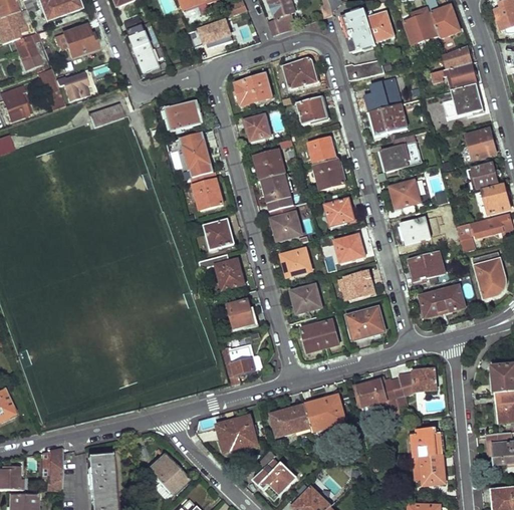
[(0,0),(0,15),(19,8),(16,0),(0,0)]
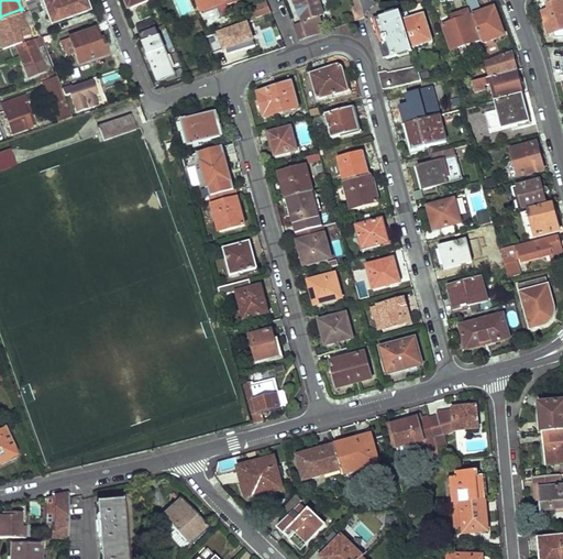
[(37,9),(34,0),(24,0),(26,7),(29,12),(37,9)]
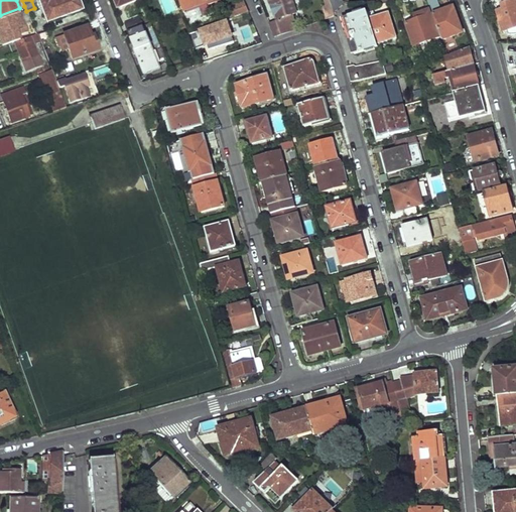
[(38,0),(45,18),(81,6),(79,0),(38,0)]
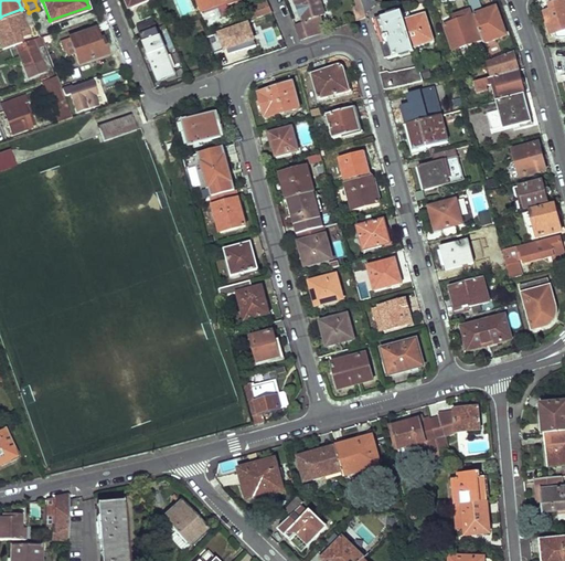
[(216,1),(221,14),(244,4),(243,0),(199,0),(202,7),(216,1)]
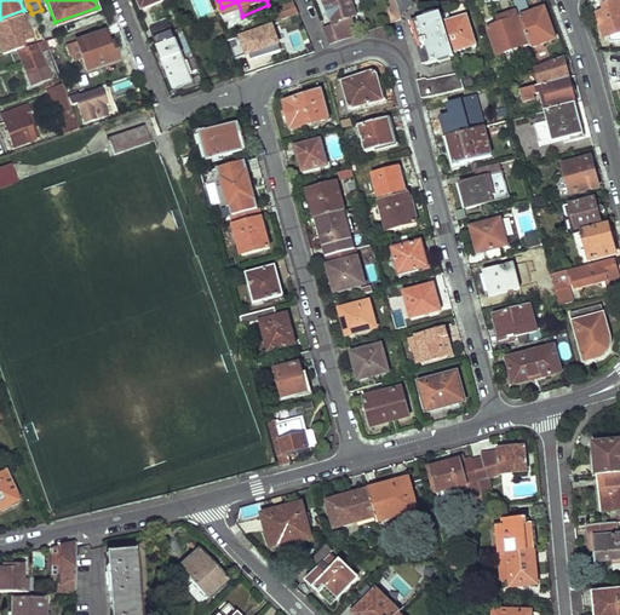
[(271,4),(277,17),(298,10),(294,0),(280,0),(271,4)]
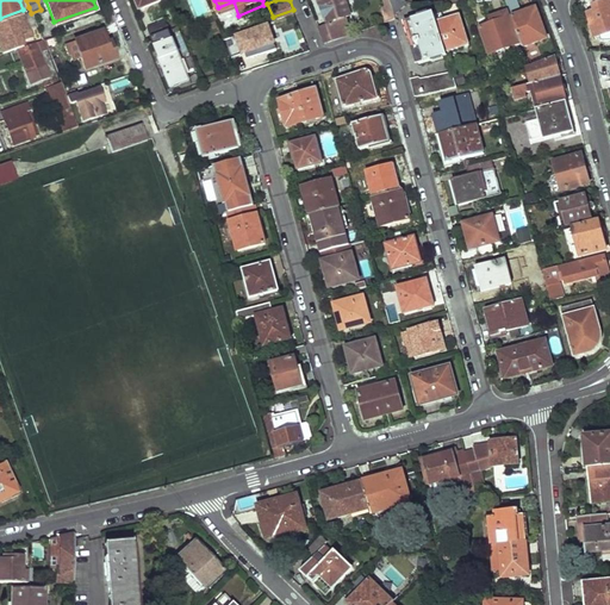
[(328,13),(329,18),(349,11),(347,0),(329,0),(322,2),(325,13),(328,13)]
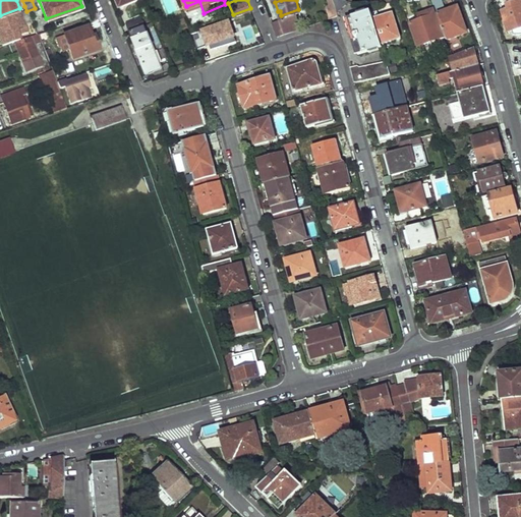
[(334,0),(334,1),(336,10),(346,4),(346,0),(334,0)]
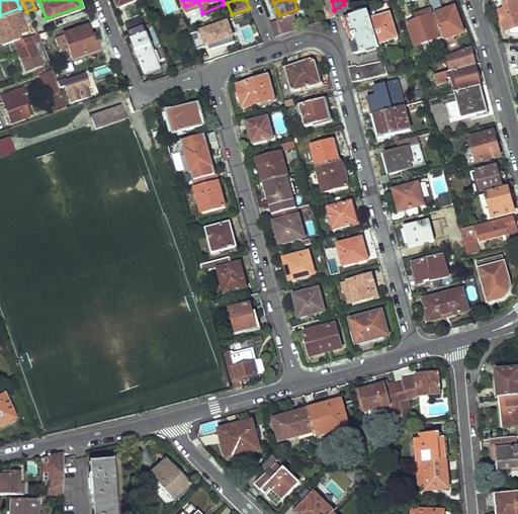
[(464,30),(455,5),(444,9),(441,0),(430,0),(433,7),(443,38),(464,30)]
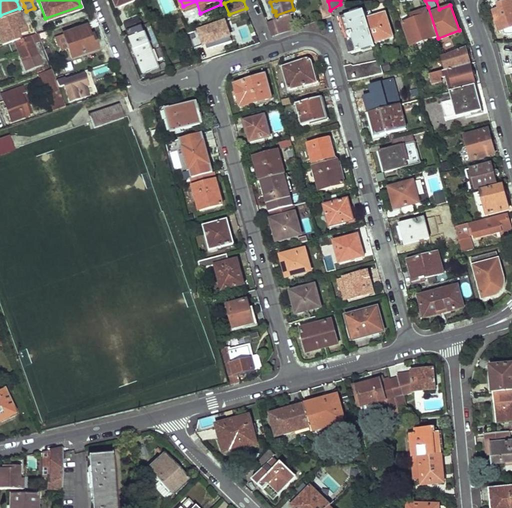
[(494,10),(500,30),(511,26),(511,0),(508,0),(498,4),(500,8),(494,10)]
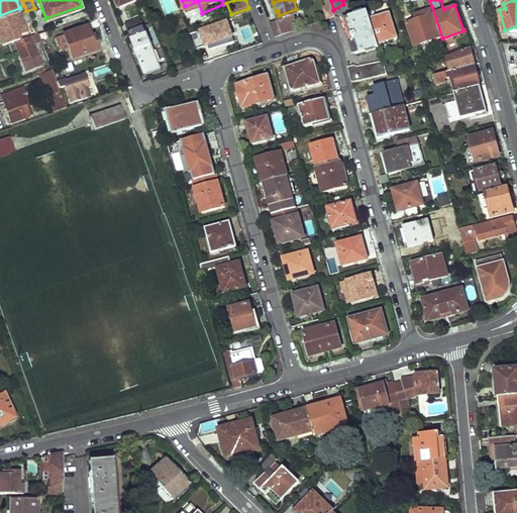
[(323,4),(326,16),(334,14),(333,10),(331,1),(326,2),(323,4)]
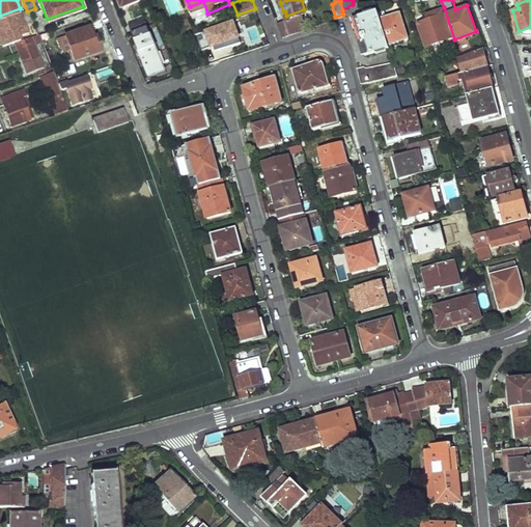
[(28,30),(20,8),(0,16),(0,32),(4,43),(14,39),(19,38),(18,34),(28,30)]
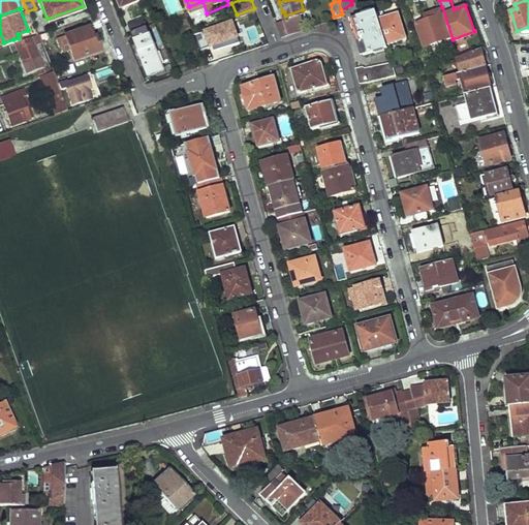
[(424,13),(426,18),(441,12),(439,8),(424,13)]
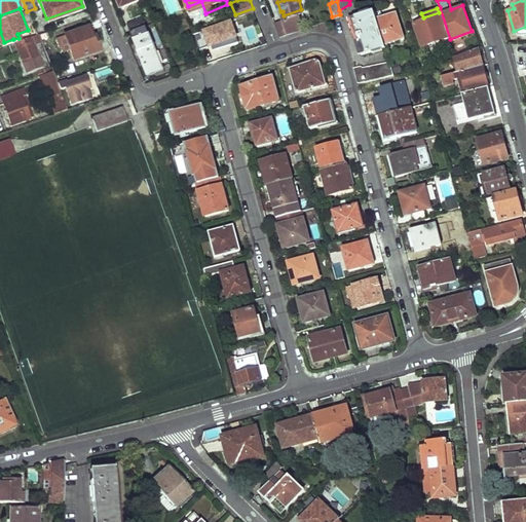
[(352,15),(364,51),(383,45),(383,41),(375,16),(373,10),(372,9),(352,15)]
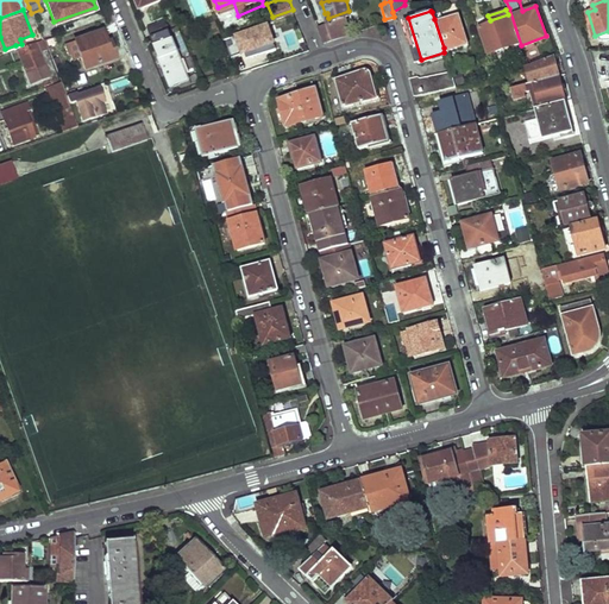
[(434,19),(444,48),(468,41),(458,13),(441,18),(434,19)]
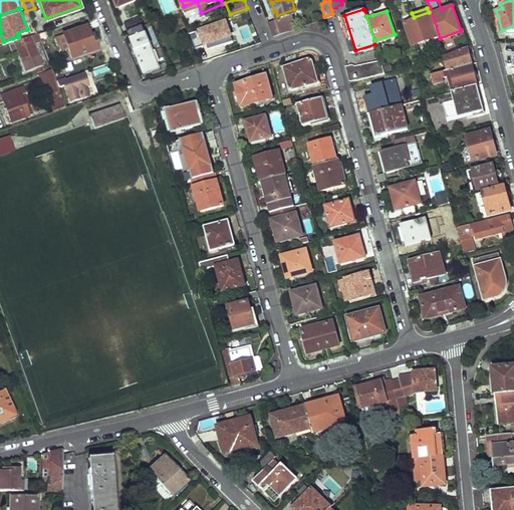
[(406,21),(413,43),(436,34),(429,12),(414,17),(406,21)]
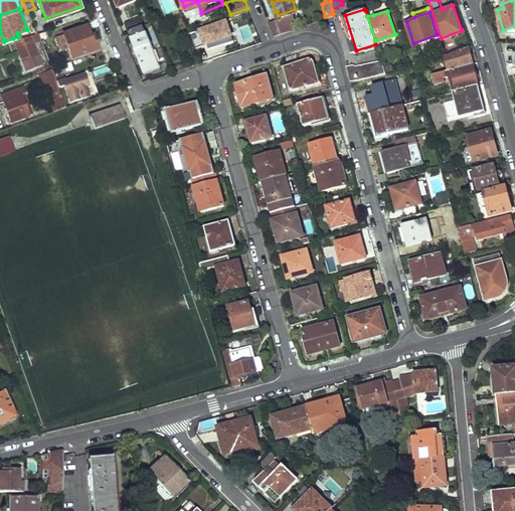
[(275,33),(296,26),(293,13),(270,21),(275,33)]
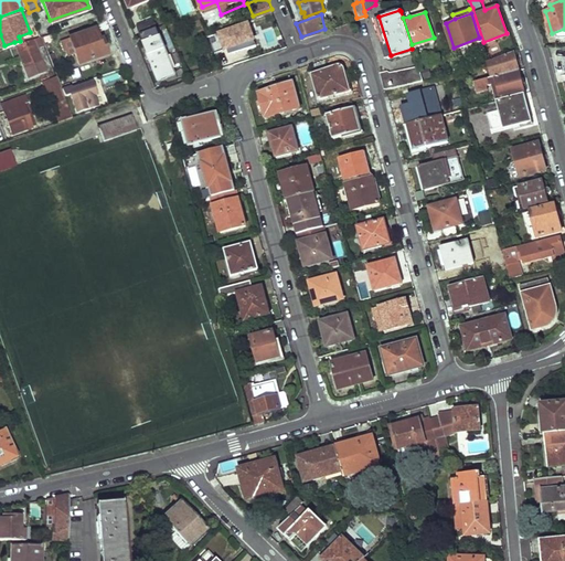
[(137,22),(141,30),(157,24),(153,16),(137,22)]
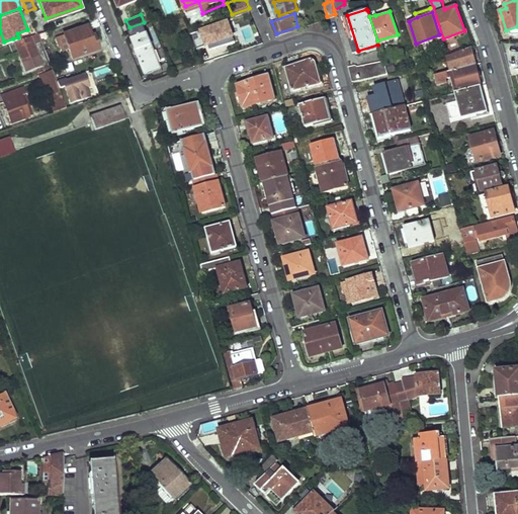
[(239,32),(243,45),(255,40),(243,14),(227,20),(228,23),(218,27),(224,41),(233,37),(232,34),(239,32)]
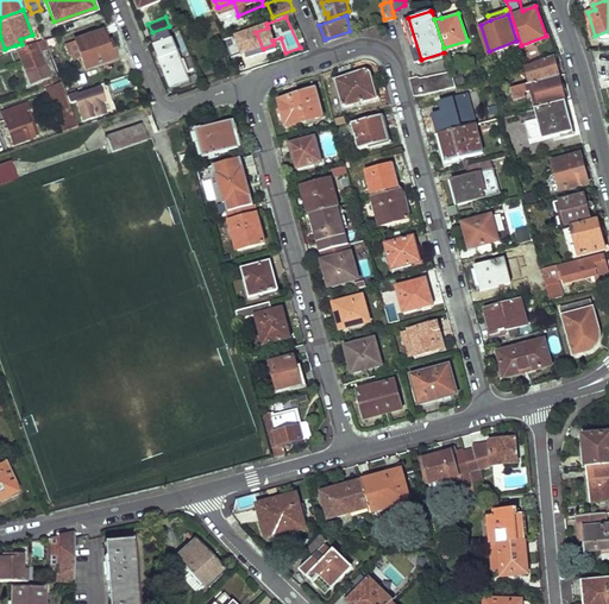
[(152,32),(170,83),(188,76),(169,26),(152,32)]
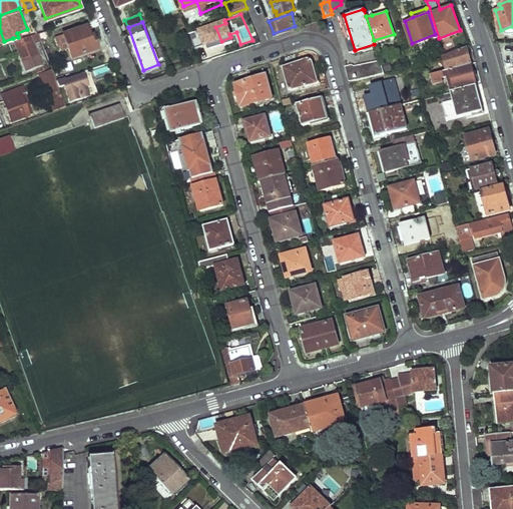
[(69,46),(72,55),(95,46),(86,23),(63,32),(69,46)]
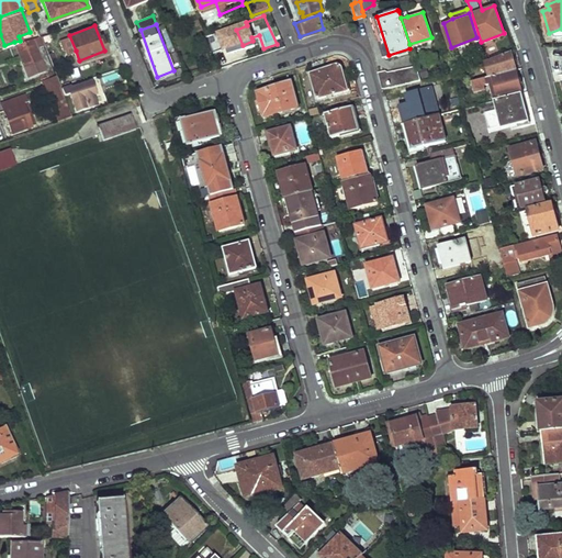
[(206,34),(212,47),(220,43),(214,31),(206,34)]
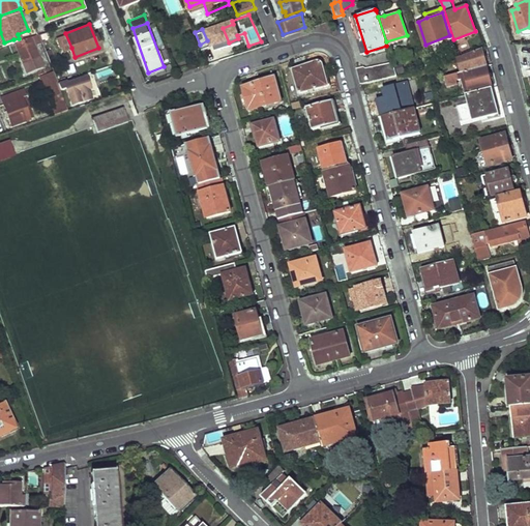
[(13,39),(26,68),(42,61),(34,42),(30,33),(19,38),(13,39)]
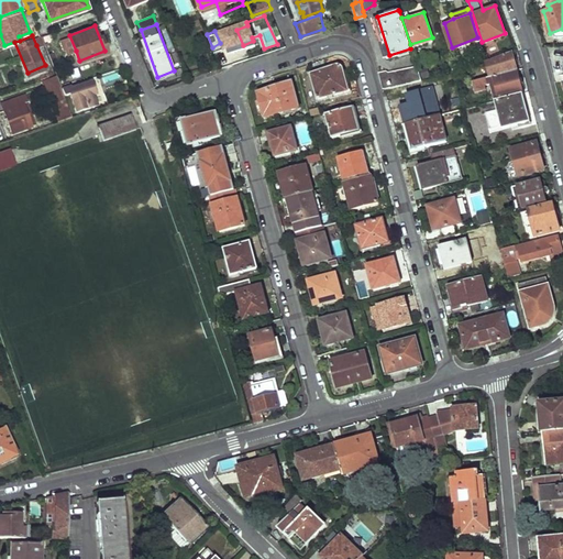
[(76,51),(69,35),(62,39),(66,48),(67,48),(69,53),(76,51)]
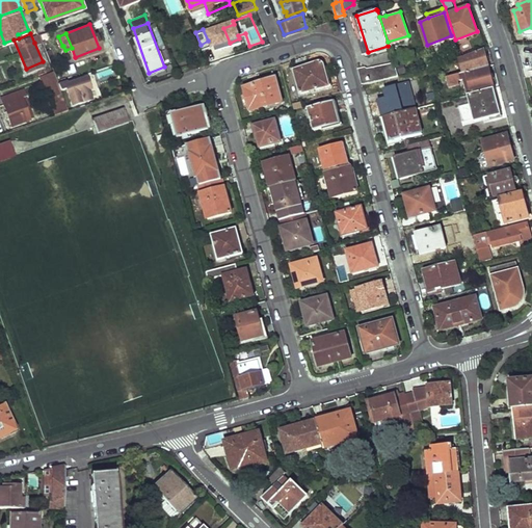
[(458,55),(461,71),(487,64),(482,48),(460,54),(458,55)]
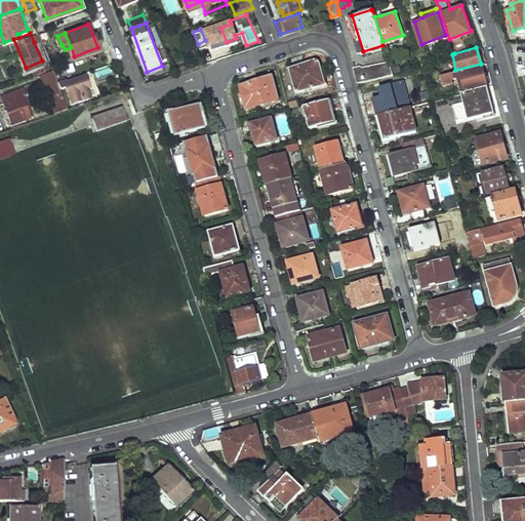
[(287,66),(294,90),(325,82),(319,65),(318,63),(317,61),(315,59),(313,59),(287,66)]
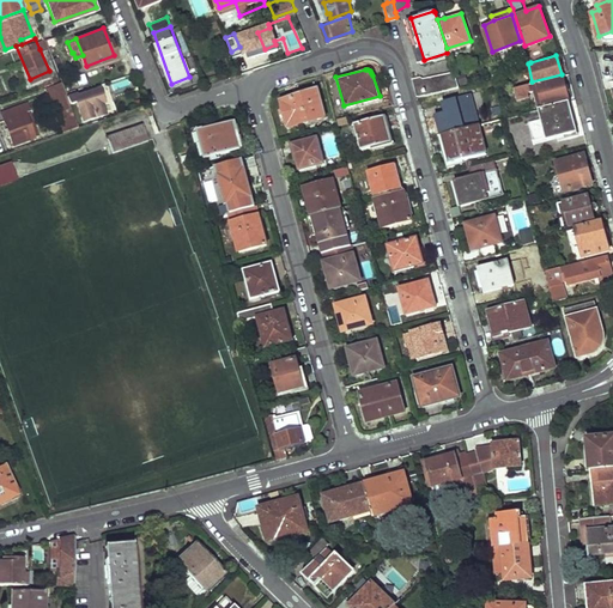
[(414,77),(419,93),(457,84),(453,71),(424,77),(422,74),(414,77)]
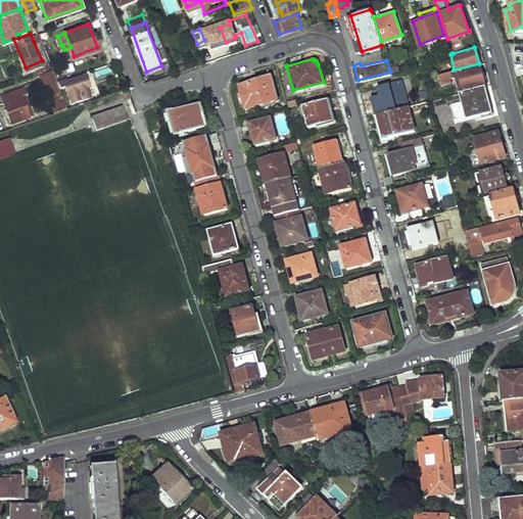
[(456,77),(460,90),(482,85),(484,84),(479,63),(454,69),(438,74),(440,84),(452,82),(450,78),(456,77)]
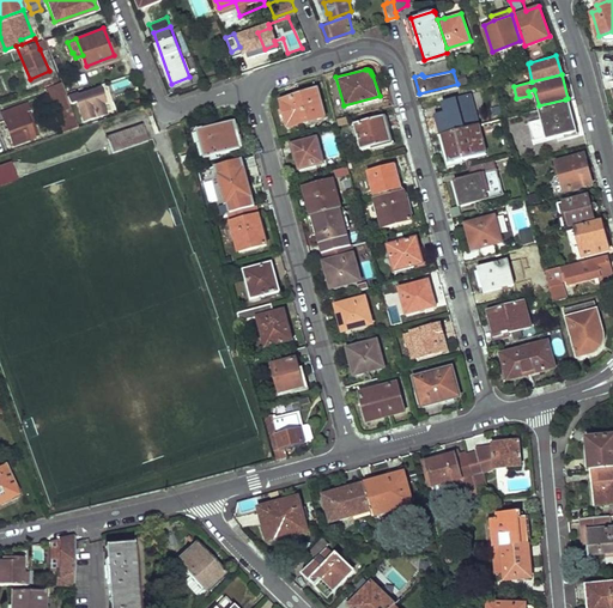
[(70,113),(59,79),(47,84),(53,98),(55,97),(60,108),(55,110),(58,117),(70,113)]
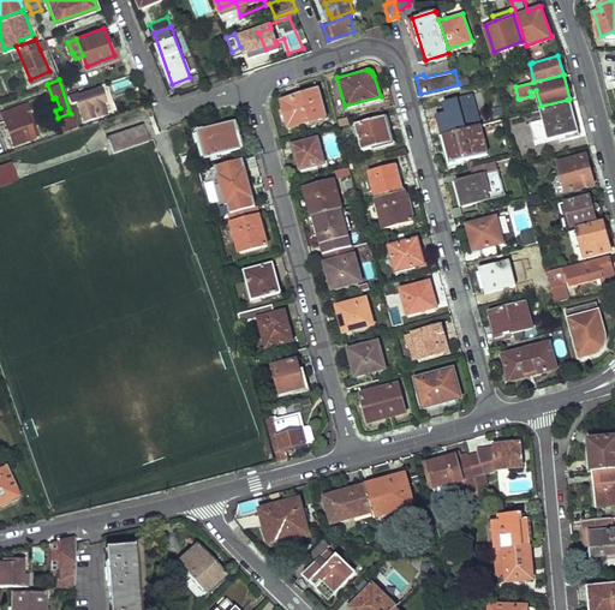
[(281,93),(288,119),(326,108),(318,82),(281,93)]
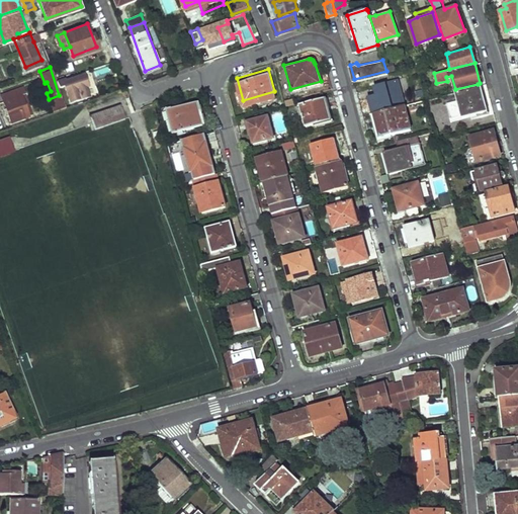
[(63,84),(69,99),(86,92),(84,85),(86,84),(82,74),(64,80),(63,79),(57,81),(58,86),(63,84)]
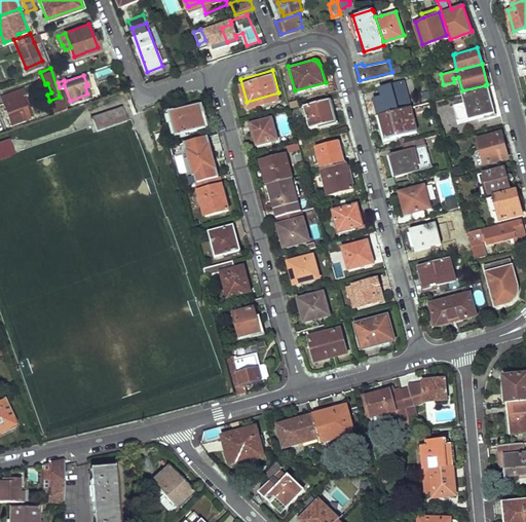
[(375,97),(379,112),(398,107),(393,90),(403,87),(401,80),(380,85),(382,95),(375,97)]
